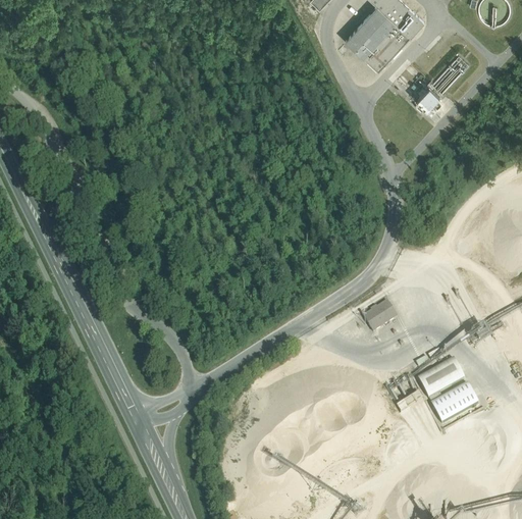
[(419,15),(403,0),(375,0),(378,2),(346,37),(365,54),(385,32),(396,41),(419,15)]
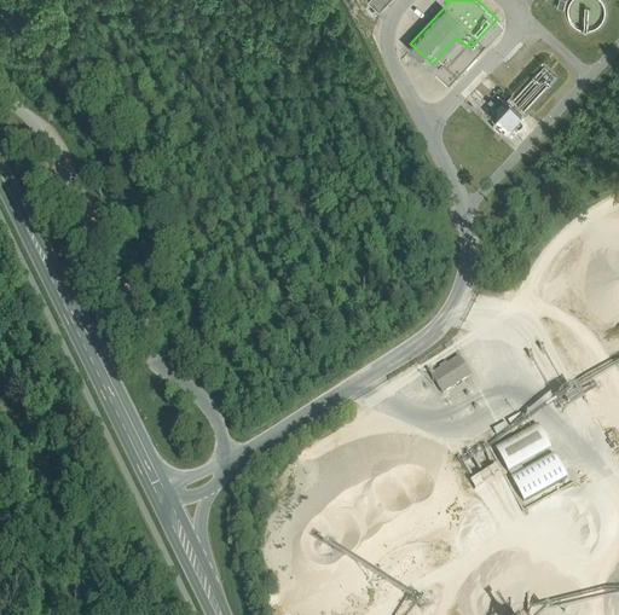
[(512,125),(527,108),(515,96),(499,114),(512,125)]
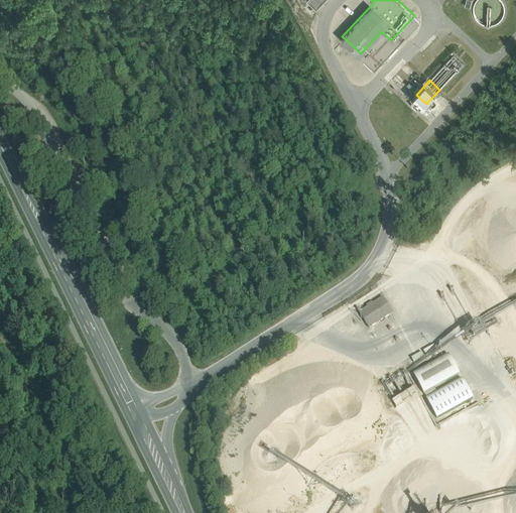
[(383,295),(360,310),(369,325),(392,309),(383,295)]
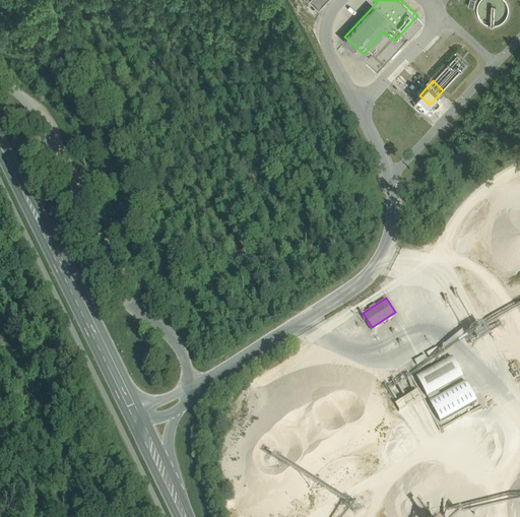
[(437,344),(427,350),(430,356),(440,349),(437,344)]
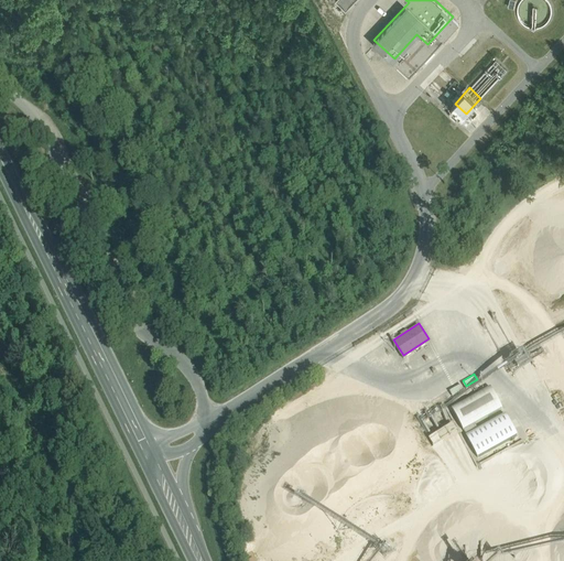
[(461,381),(449,388),(452,392),(464,386),(461,381)]
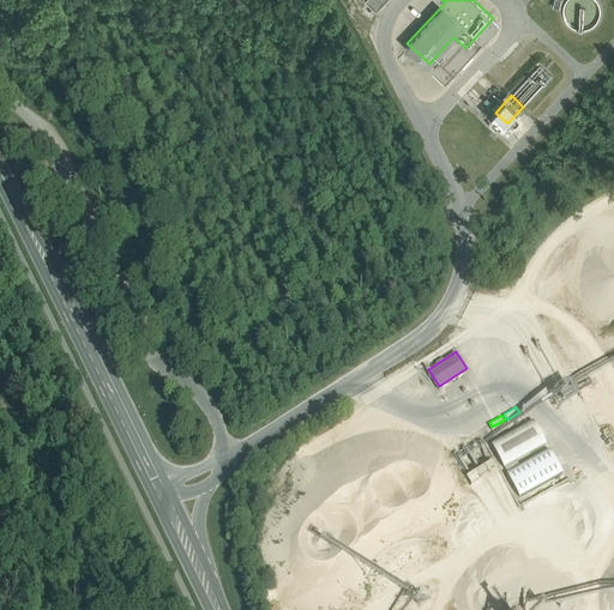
[(534,418),(492,441),(504,465),(547,441),(534,418)]
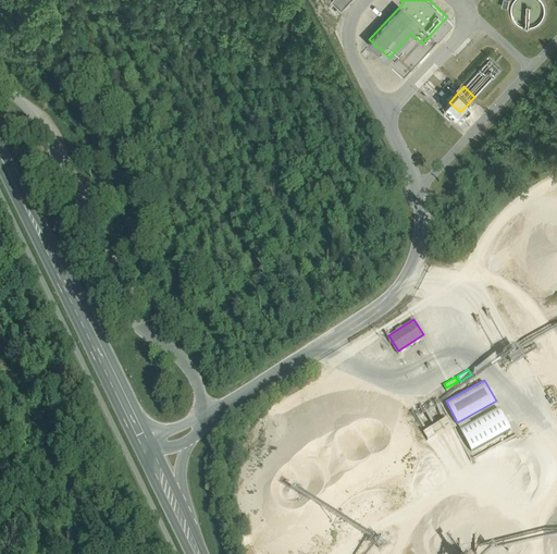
[(499,407),(460,428),(471,450),(510,428),(499,407)]
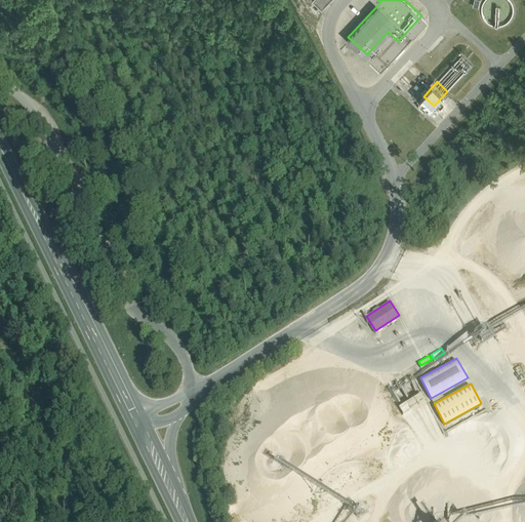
[(418,401),(427,397),(423,392),(415,396),(418,401)]
